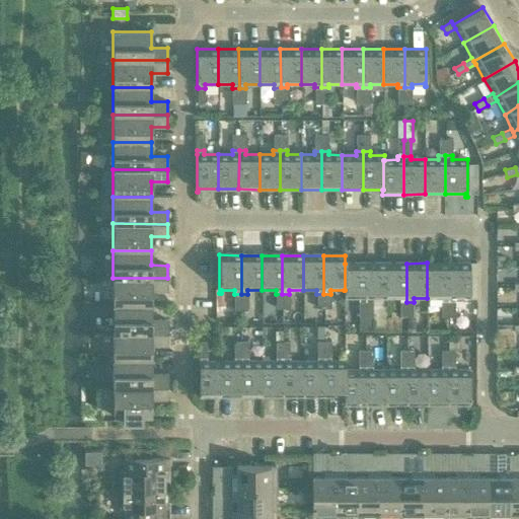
[(448,263),(427,263),(427,298),(441,298),(441,301),(448,301),(448,263)]
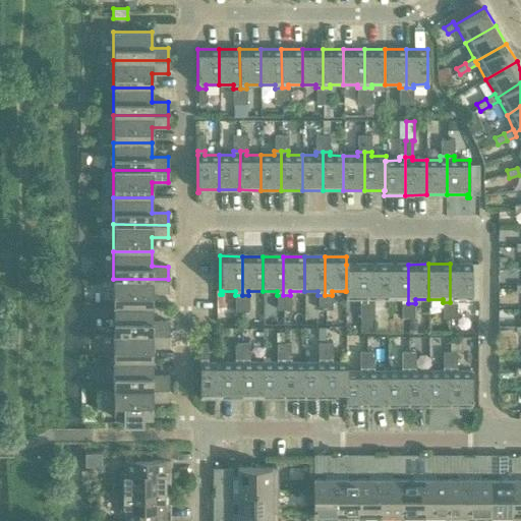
[(471,264),(450,264),(450,302),(456,302),(456,298),(470,298),(470,301),(471,301),(471,264)]
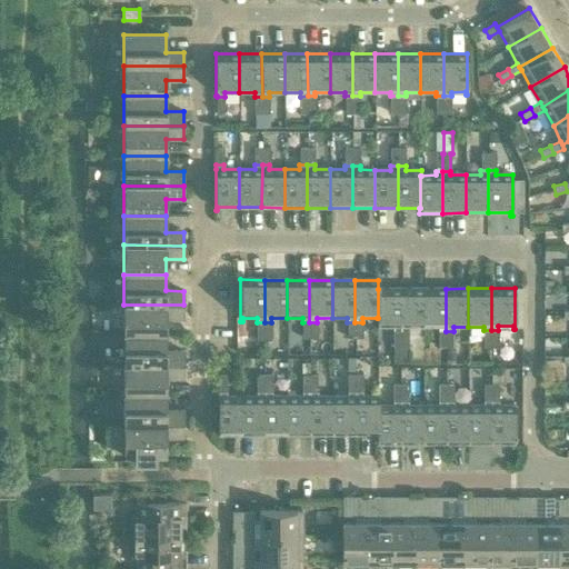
[(378,318),(377,318),(377,327),(392,327),(392,331),(400,331),(400,289),(378,289),(378,318)]
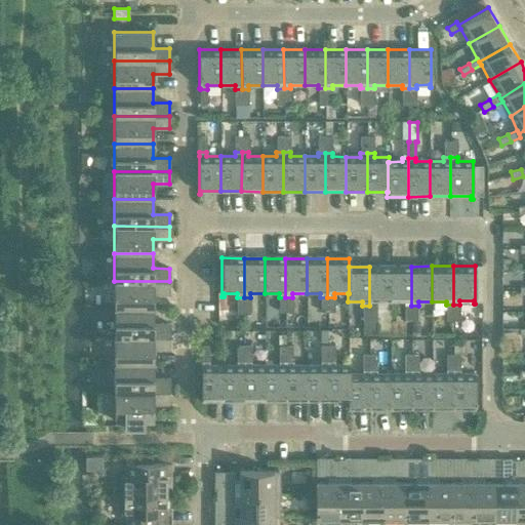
[(390,267),(369,267),(369,306),(376,306),(376,301),(390,301),(390,267)]
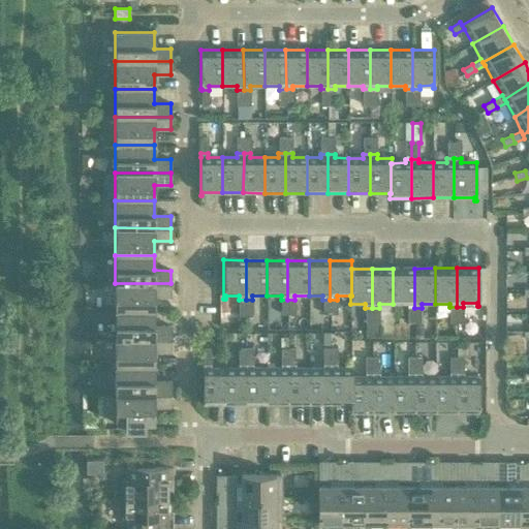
[(414,269),(393,269),(393,304),(407,304),(407,308),(414,308),(414,269)]
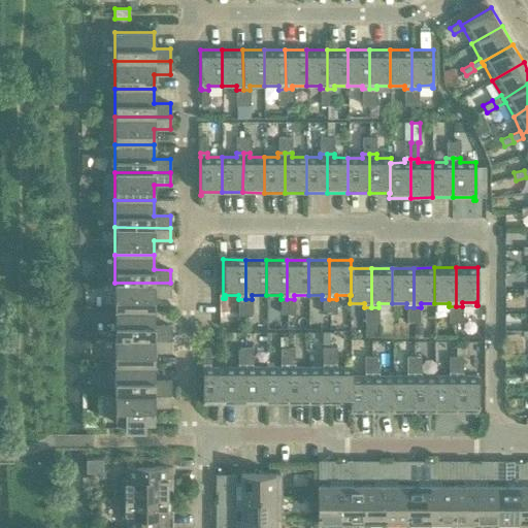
[(114,283),(114,310),(154,310),(154,295),(170,295),(170,283),(114,283)]
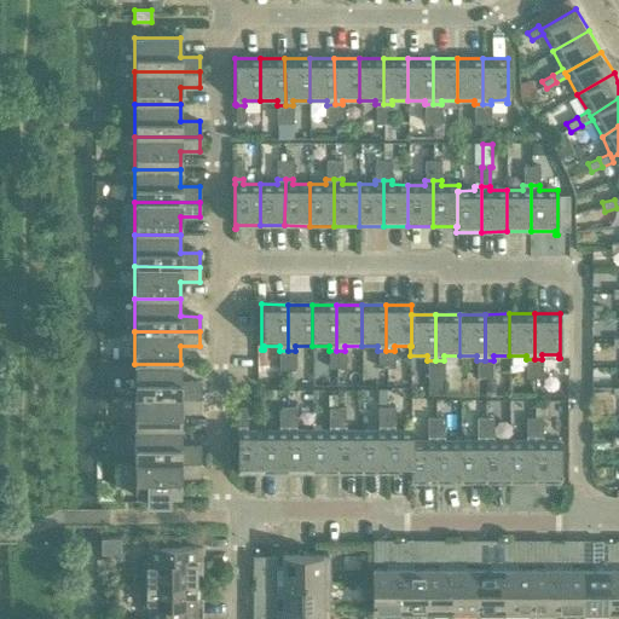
[(134,364),(134,397),(200,397),(200,381),(180,381),(180,364),(134,364)]
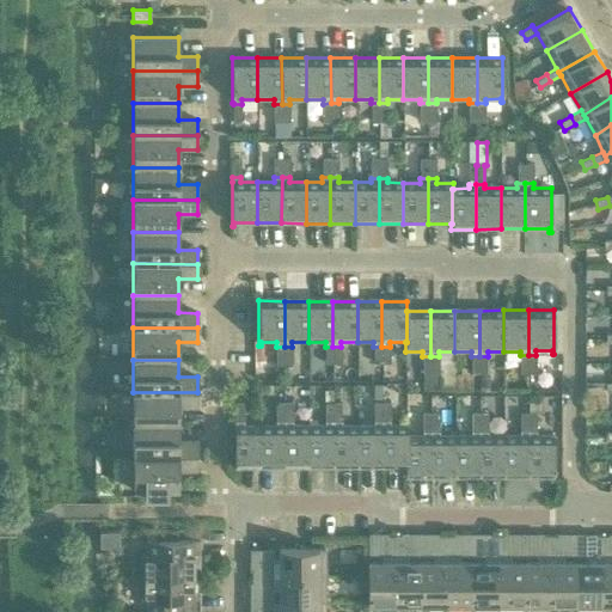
[(133,392),(133,424),(178,424),(178,407),(197,408),(197,392),(133,392)]
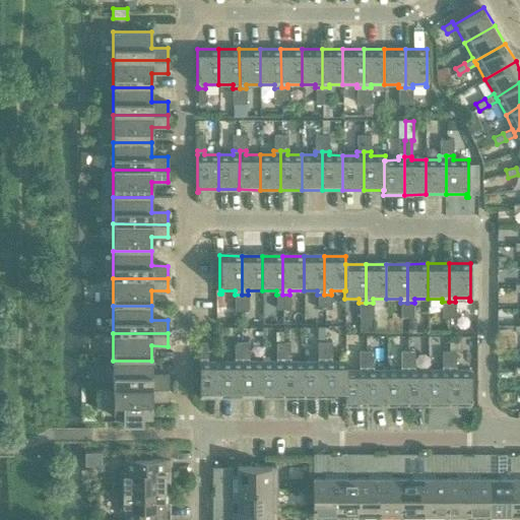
[(200,362),(199,362),(199,399),(200,399),(200,396),(220,396),(220,362),(207,362),(207,358),(200,358),(200,362)]
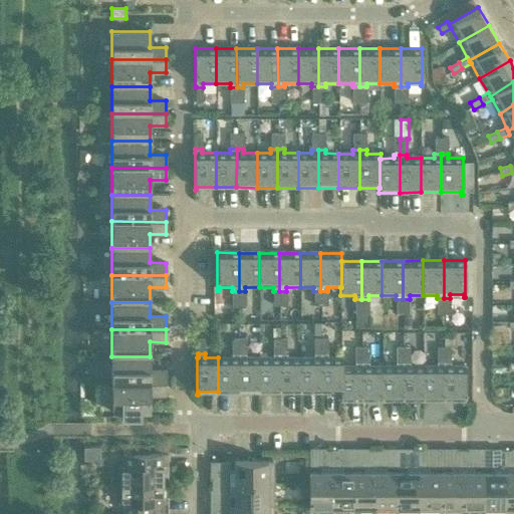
[(232,357),(218,357),(218,392),(238,392),(239,353),(232,353),(232,357)]
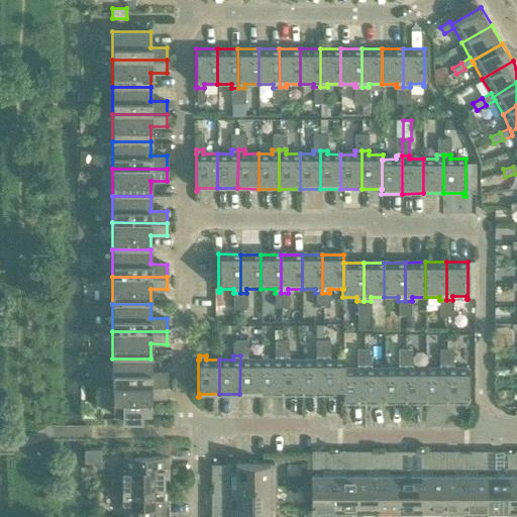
[(246,355),(240,355),(239,394),(261,394),(261,359),(246,359),(246,355)]
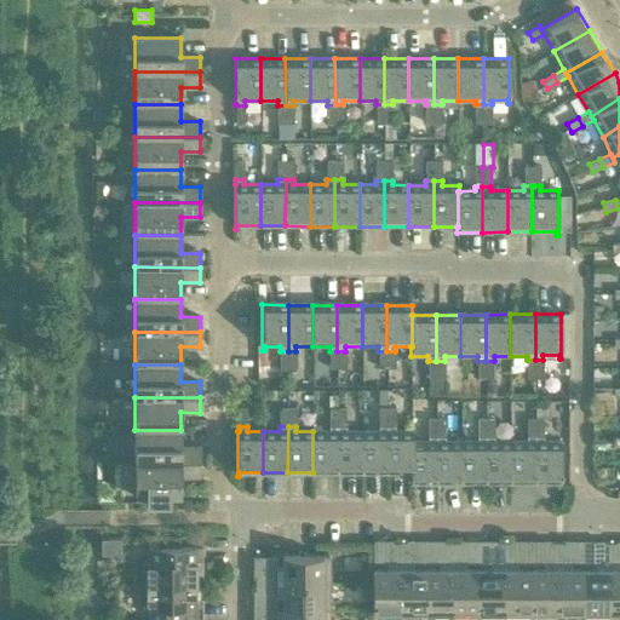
[(329,431),(313,431),(313,472),(337,472),(337,426),(329,426),(329,431)]
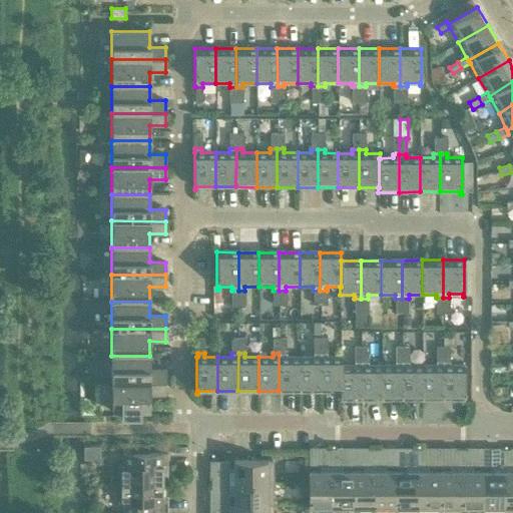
[(286,353),(279,353),(279,391),(300,391),(300,357),(286,357),(286,353)]
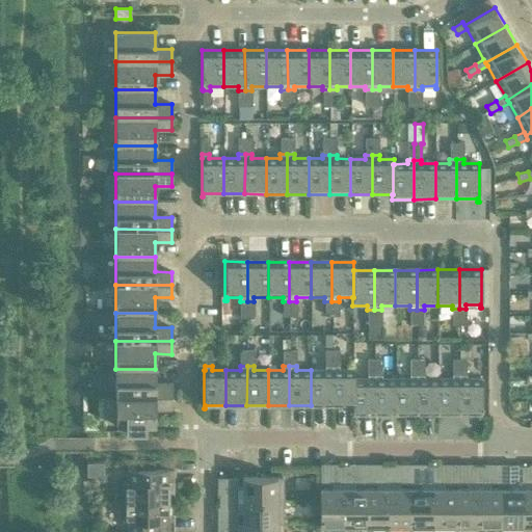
[(324,370),(311,370),(311,405),(331,405),(331,366),(324,366),(324,370)]
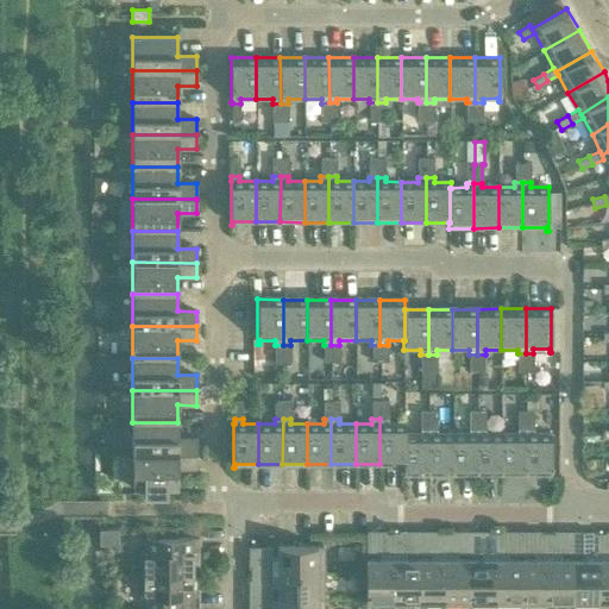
[(388,419),(380,419),(380,464),(403,464),(405,464),(403,434),(405,433),(405,424),(388,424),(388,419)]
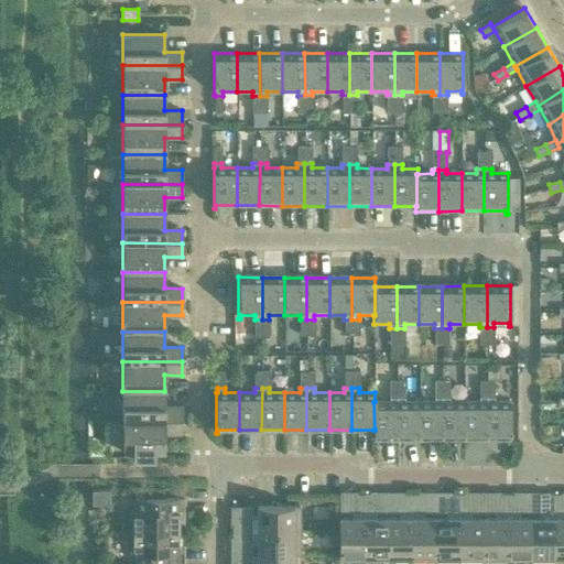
[(122,391),(122,421),(182,421),(182,407),(164,407),(164,391),(122,391)]
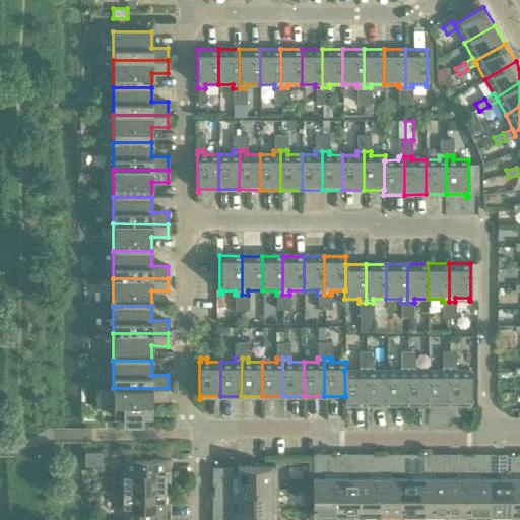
[(345,396),(344,396),(344,405),(366,405),(366,367),(359,367),(359,371),(345,370),(344,371),(345,396)]
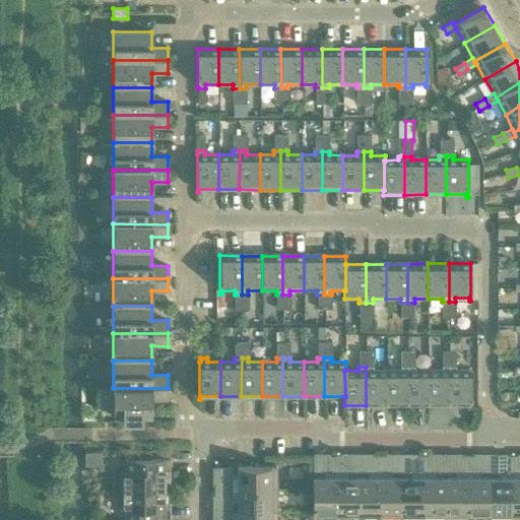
[(373,367),(366,367),(366,405),(387,405),(386,371),(373,370),(373,367)]
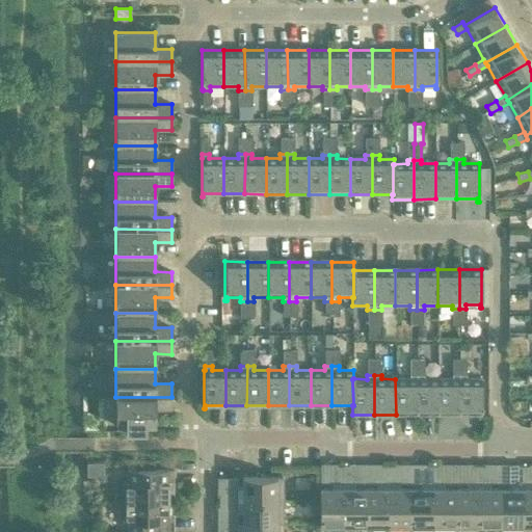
[(409,379),(395,379),(396,415),(417,415),(417,375),(409,375),(409,379)]
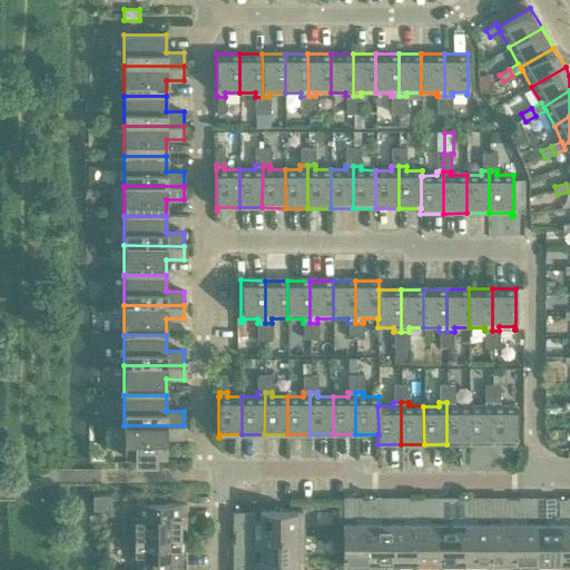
[(454,402),(446,402),(446,444),(469,444),(469,406),(454,406),(454,402)]
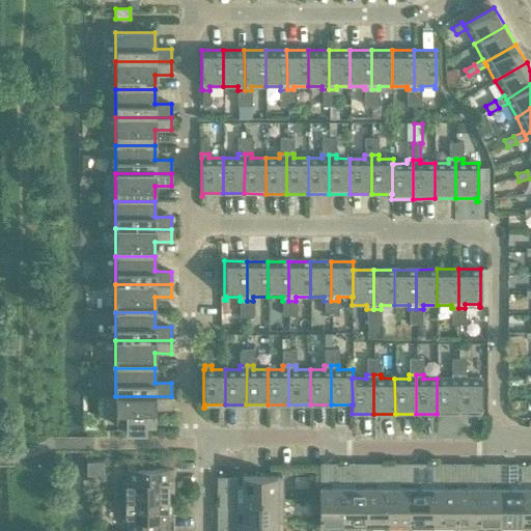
[(451,379),(437,379),(437,414),(458,414),(458,374),(451,374),(451,379)]
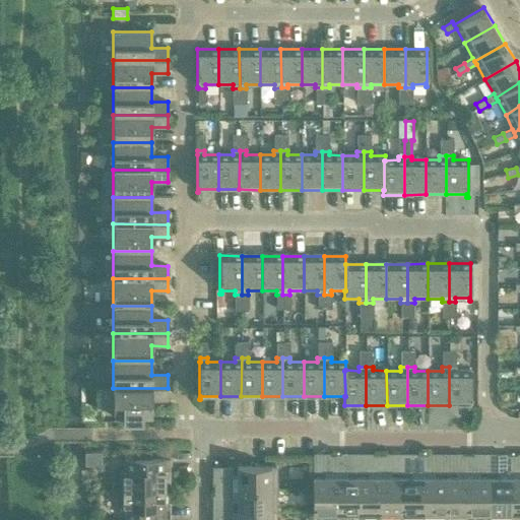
[(455,367),(449,367),(449,405),(469,405),(469,408),(470,408),(470,371),(455,371),(455,367)]
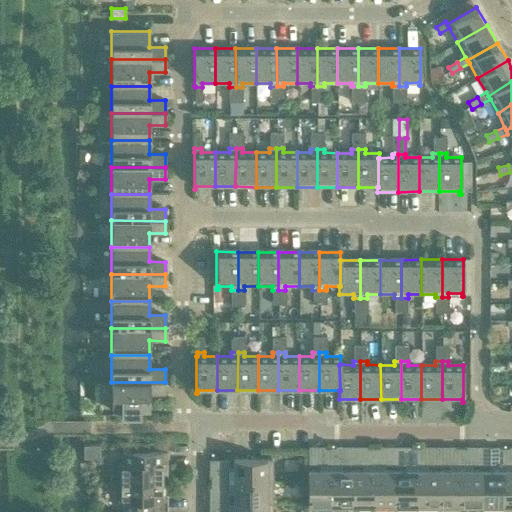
[(165,382),(111,382),(111,410),(121,410),(121,415),(139,415),(139,410),(149,410),(149,394),(165,394),(165,382)]
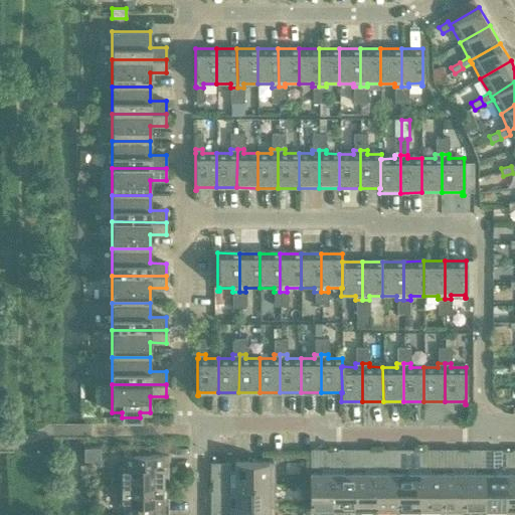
[(120,467),(120,486),(163,486),(163,469),(168,469),(168,455),(149,455),(149,447),(138,447),(138,455),(123,455),(123,467),(120,467)]
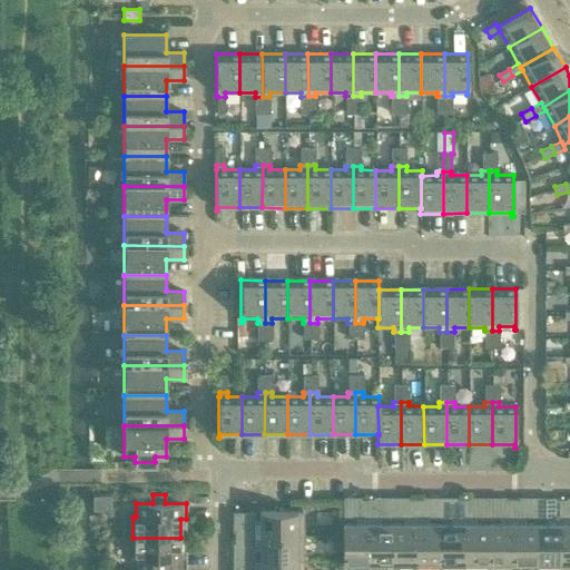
[(361,519),(367,519),(367,499),(361,499),(357,502),(357,516),(361,519)]
